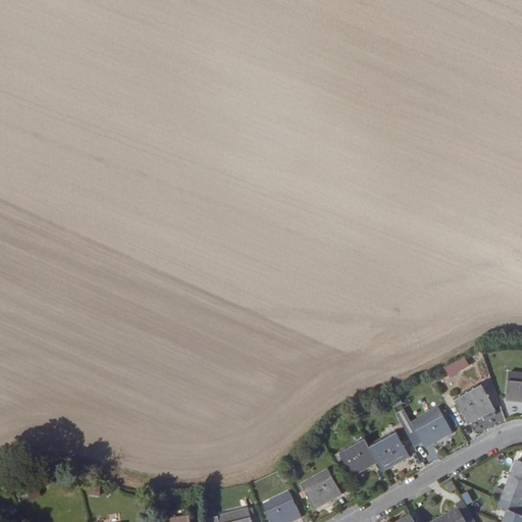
[(464,357),(452,365),(456,371),(468,364),(464,357)]
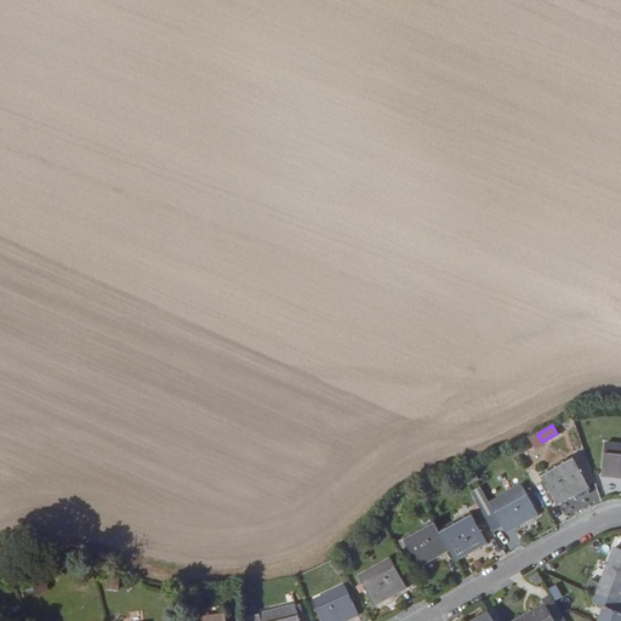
[(620,442),(604,442),(600,473),(620,476),(620,442)]
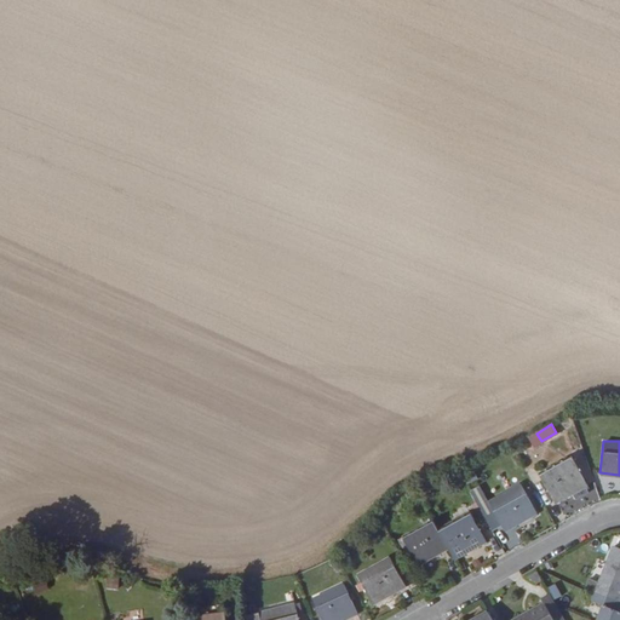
[(570,455),(538,474),(554,503),(586,486),(570,455)]
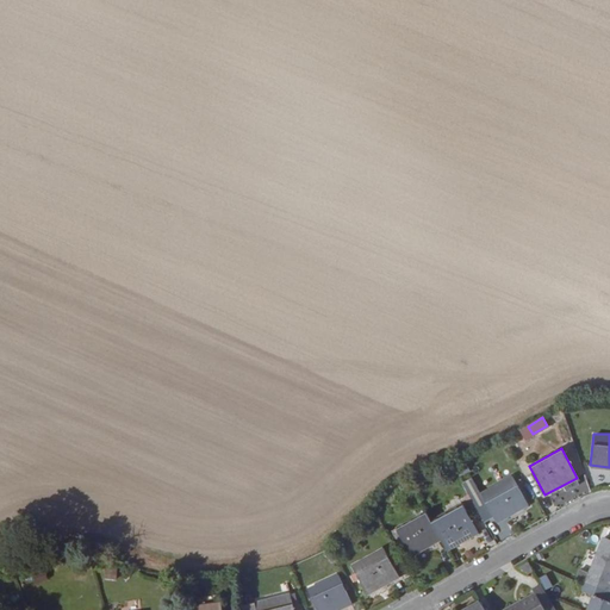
[(510,477),(479,493),(496,522),(527,505),(510,477)]
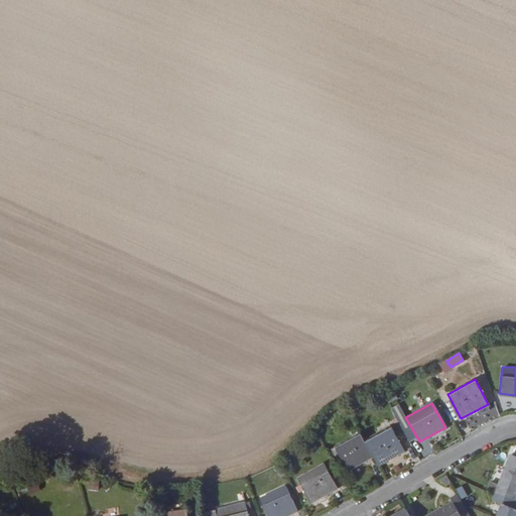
[(403,450),(390,426),(363,441),(372,456),(377,465),(403,450)]
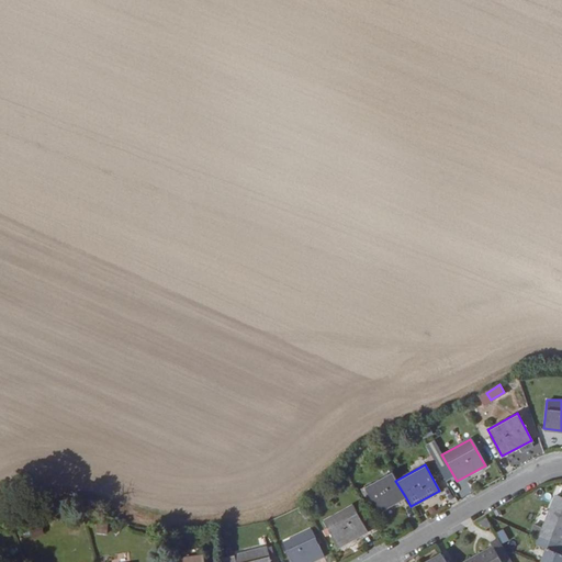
[(405,496),(395,481),(391,472),(363,486),(371,499),(378,512),(405,496)]
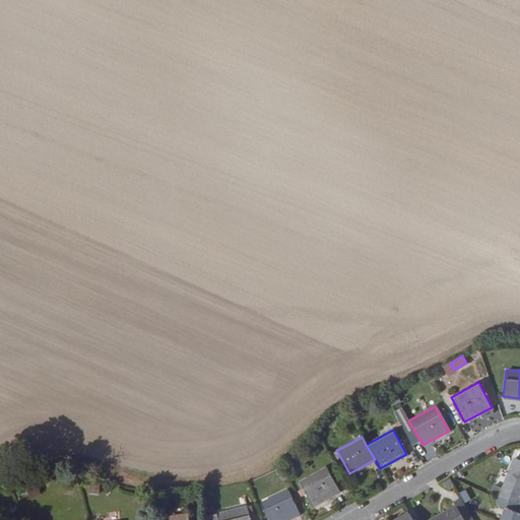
[(343,462),(336,450),(332,453),(339,464),(343,462)]
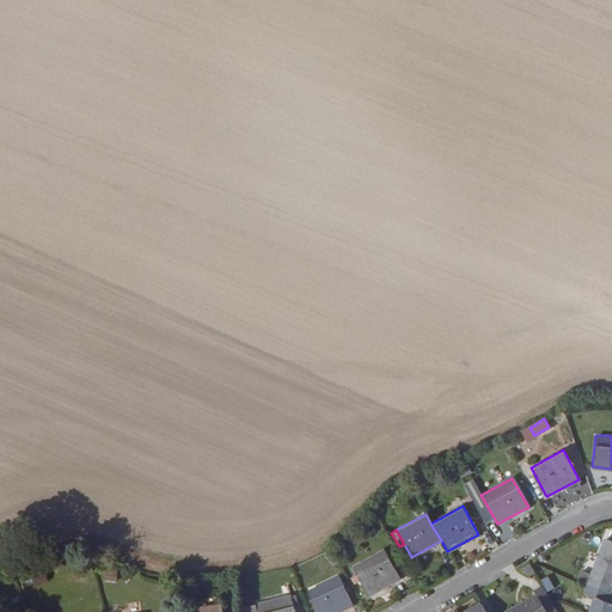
[(611,540),(605,538),(588,581),(580,577),(577,582),(586,586),(611,595),(611,540)]
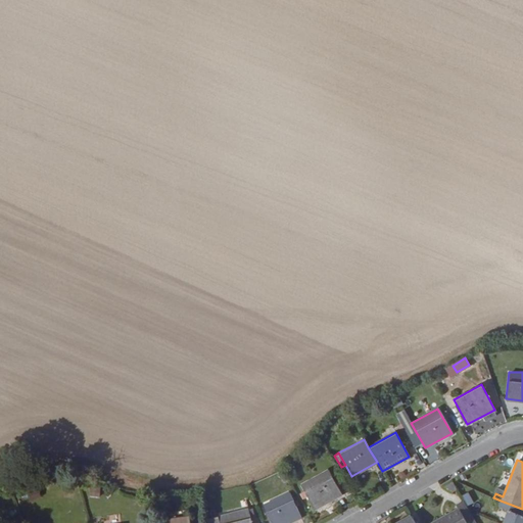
[(327,470),(300,485),(315,510),(341,494),(327,470)]
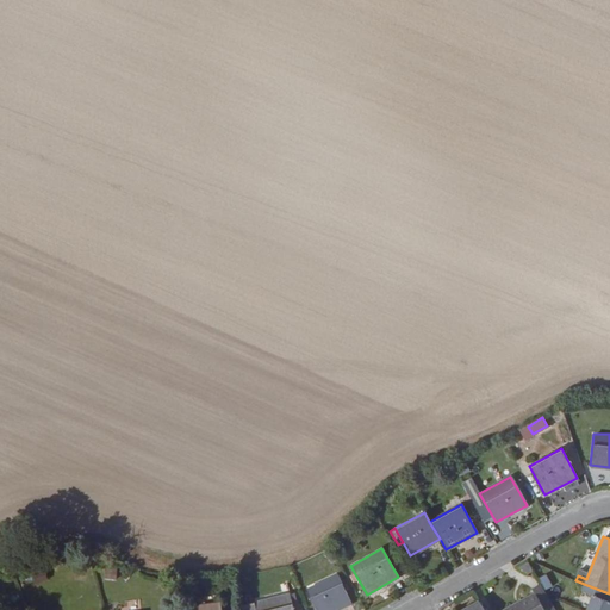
[(117,580),(118,568),(105,568),(105,579),(117,580)]
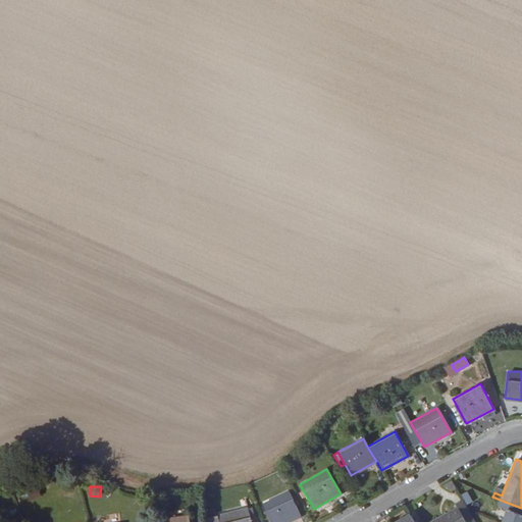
[(30,499),(42,497),(40,487),(29,489),(30,499)]
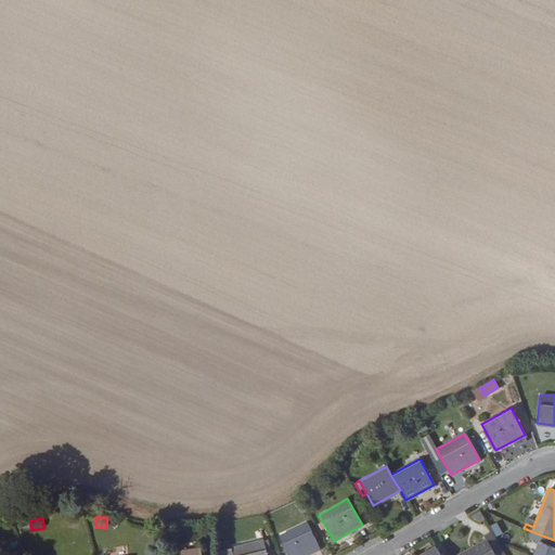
[(497,537),(504,533),(499,523),(491,526),(497,537)]
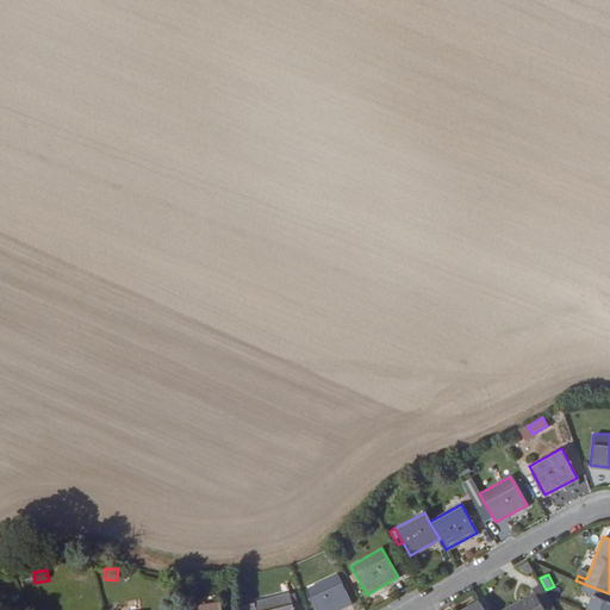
[(337,576),(306,590),(316,609),(338,609),(350,604),(337,576)]
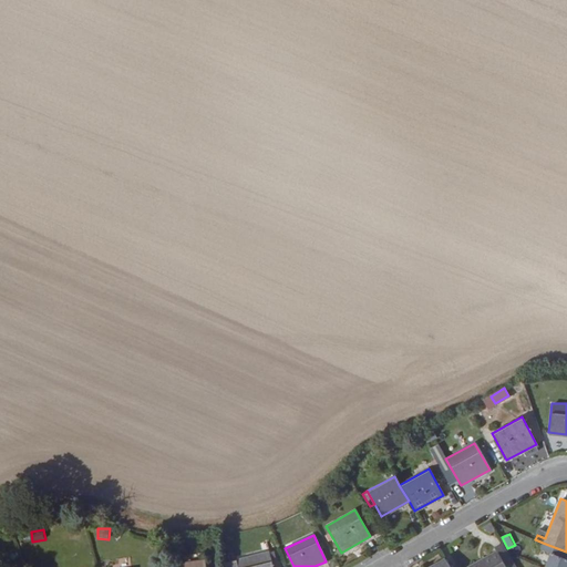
[(515,566),(502,543),(495,547),(497,553),(471,566),(515,566)]
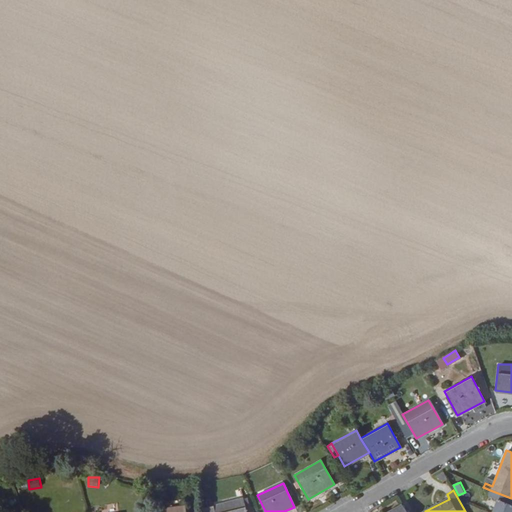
[(511,511),(511,498),(490,490),(488,497),(497,500),(492,511),(511,511)]
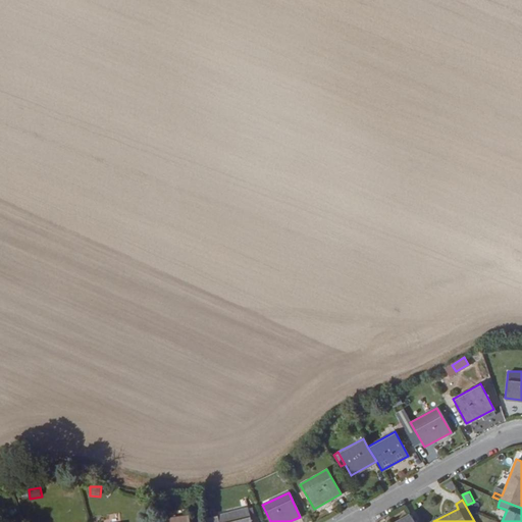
[(251,521),(248,508),(217,515),(218,521),(251,521)]
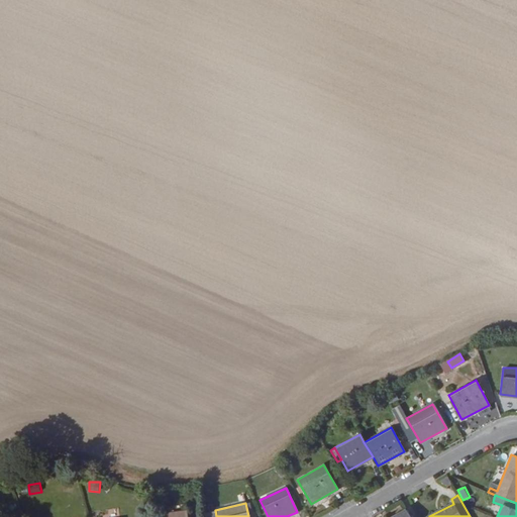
All buildings are outlined.
